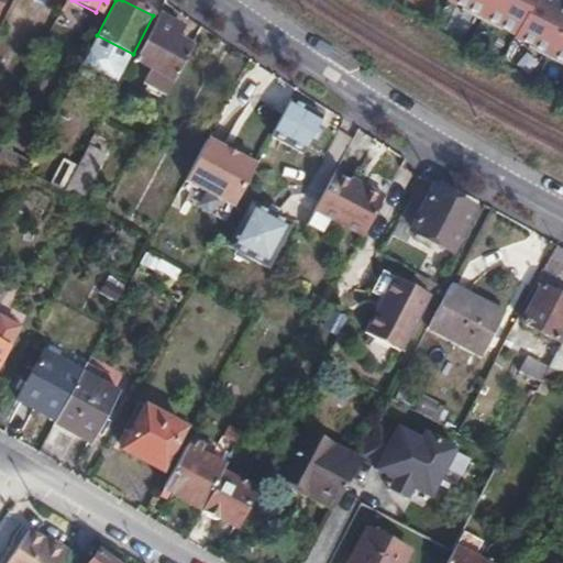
[(460,0),(497,19),(495,23),(562,57),(562,10),(542,0),(460,0)]
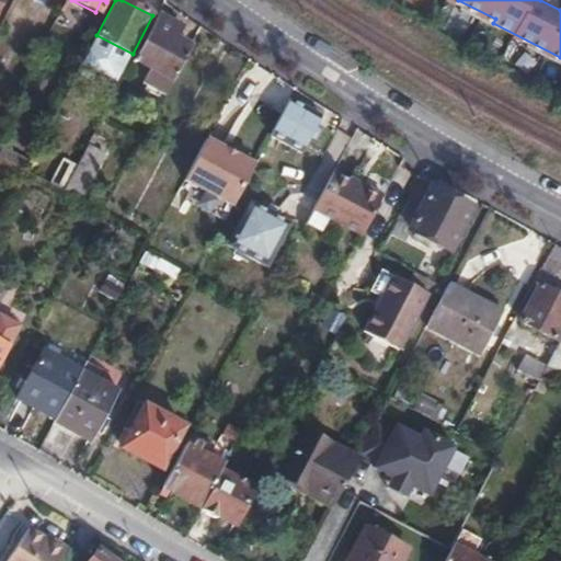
[(142,86),(164,96),(191,47),(175,39),(181,29),(158,16),(134,61),(150,70),(142,86)]
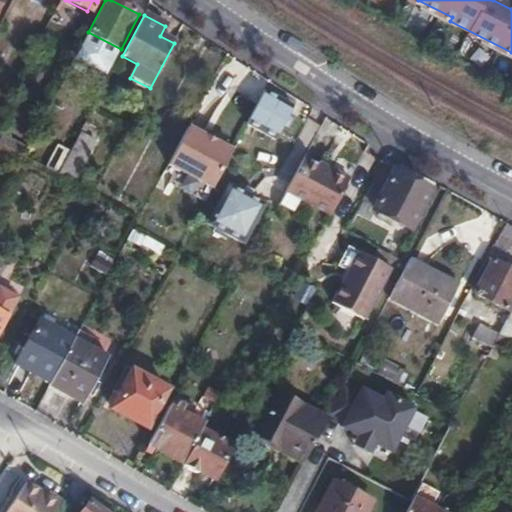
[(77,53),(66,75),(78,81),(90,59),(77,53)]
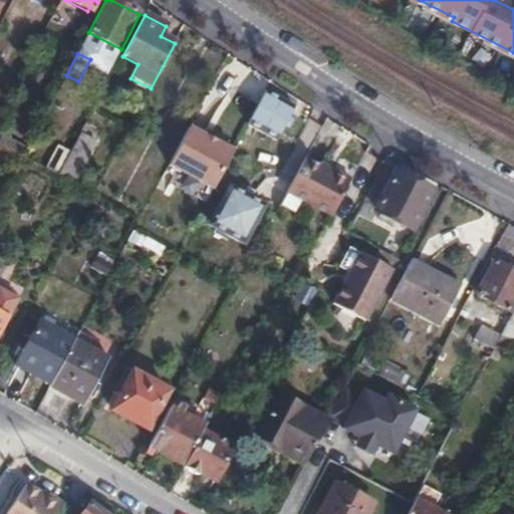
[(265,91),(247,124),(277,141),(295,106),(265,91)]
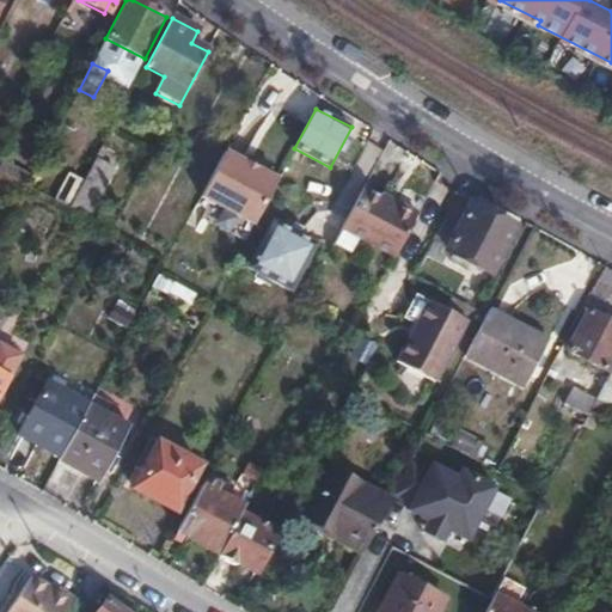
[(242,160),(224,151),(200,196),(254,225),(262,210),(277,181),(259,171),(242,160)]
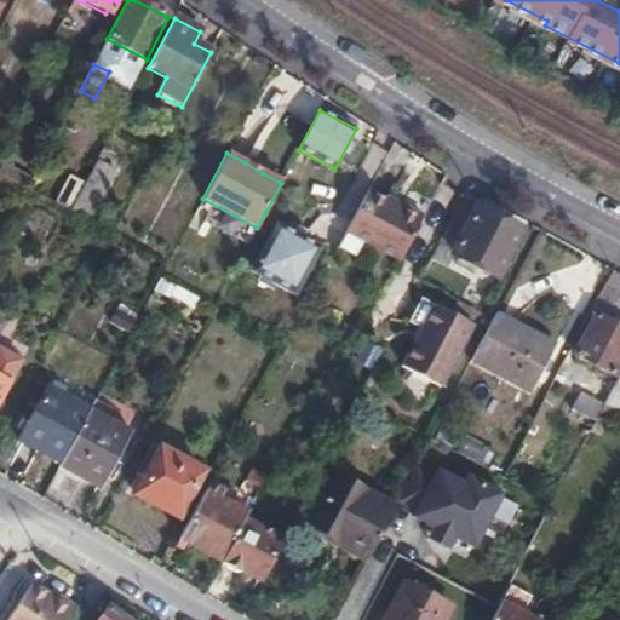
[(247,158),(245,162),(263,173),(267,168),(247,158)]
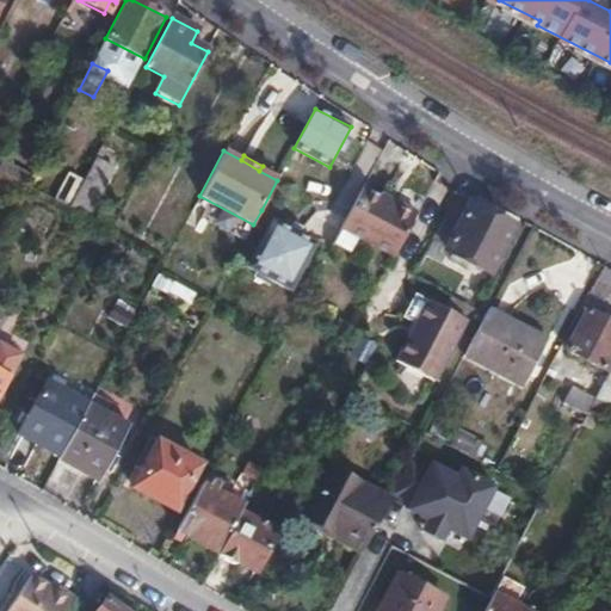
[(69,210),(87,220),(112,170),(97,160),(86,180),(69,210)]
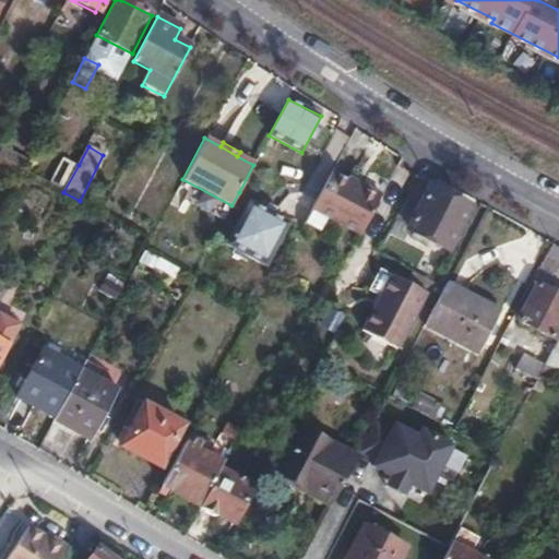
[(4,147),(3,147),(0,152),(0,158),(24,171),(30,162),(4,147)]
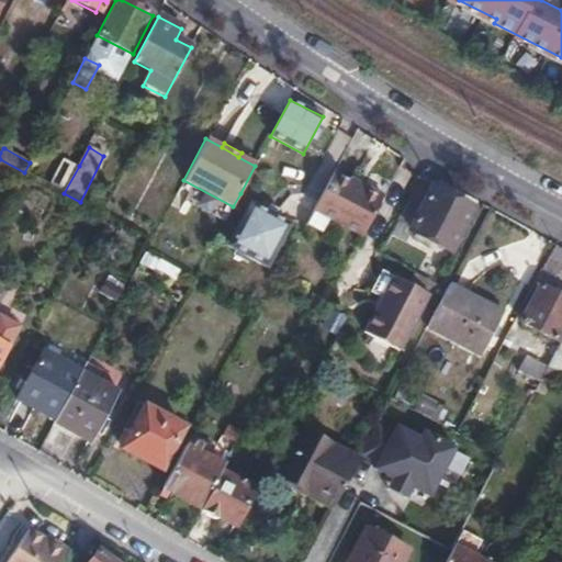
[(66,159),(52,186),(64,193),(79,166),(66,159)]
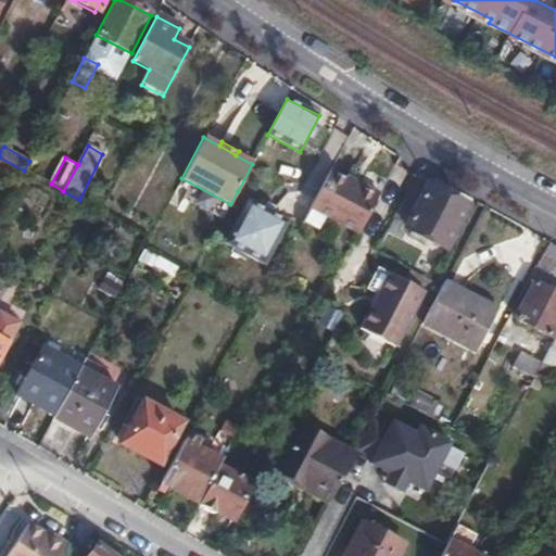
[(330,172),(310,209),(357,235),(378,193),(357,182),(355,186),(330,172)]
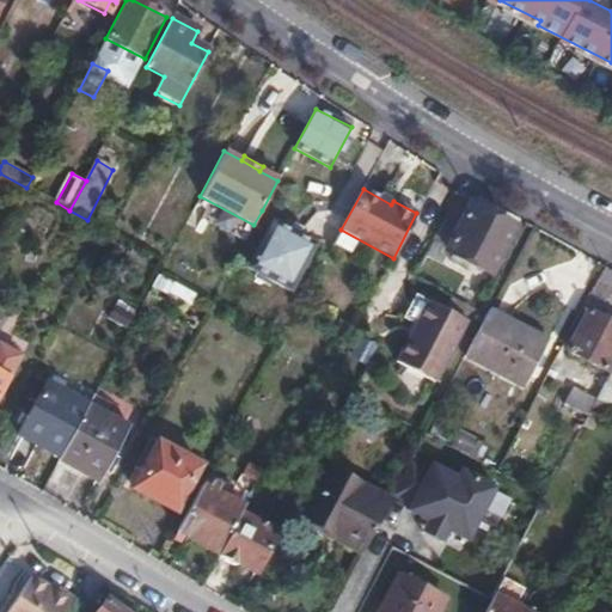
[(469,202),(467,202),(456,196),(433,240),(430,244),(444,251),(491,276),(518,226),(469,202)]
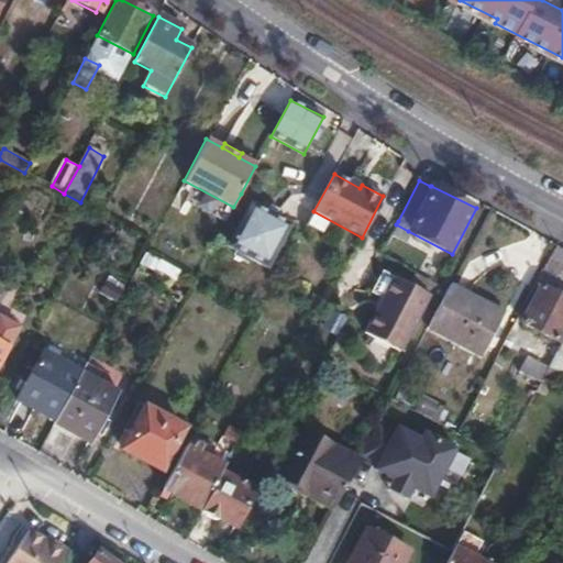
[(250,205),(227,249),(267,268),(289,225),(250,205)]
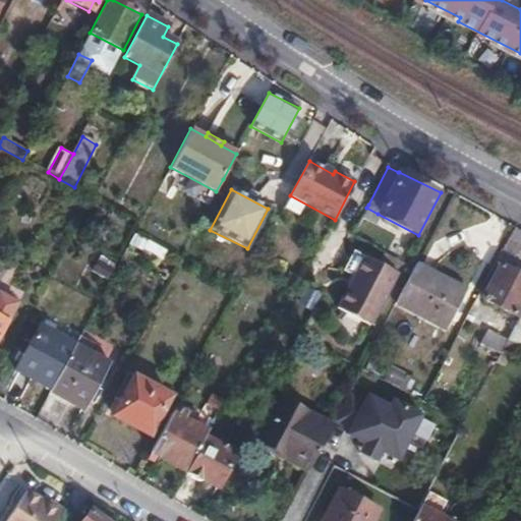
[(520,231),(513,227),(502,250),(515,256),(520,243),(520,231)]
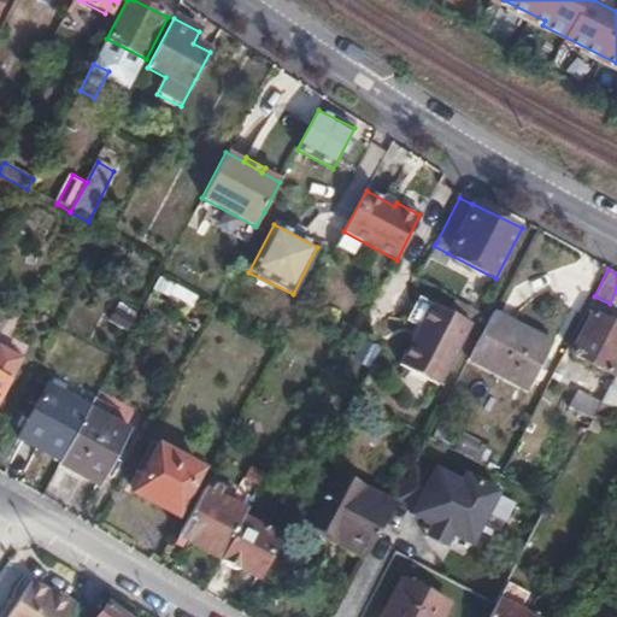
[(159,277),(154,288),(191,305),(195,294),(159,277)]
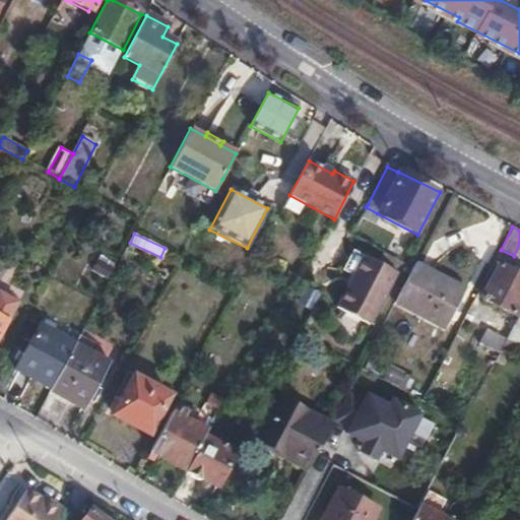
[(397,272),(365,255),(338,307),(370,324),(397,272)]
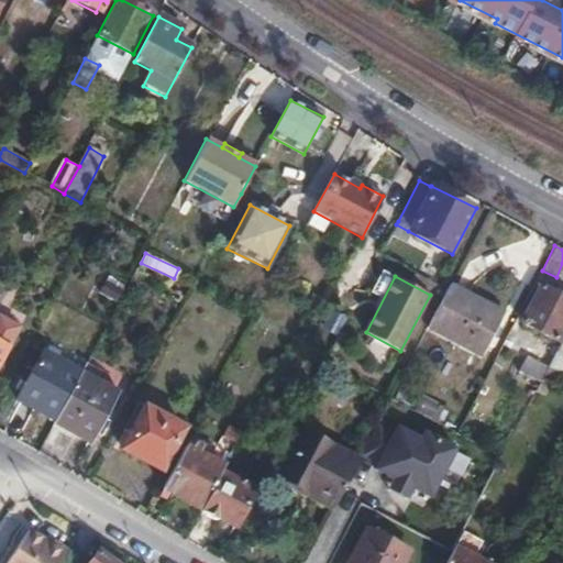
[(562,299),(539,287),(520,322),(555,340),(562,326),(562,299)]
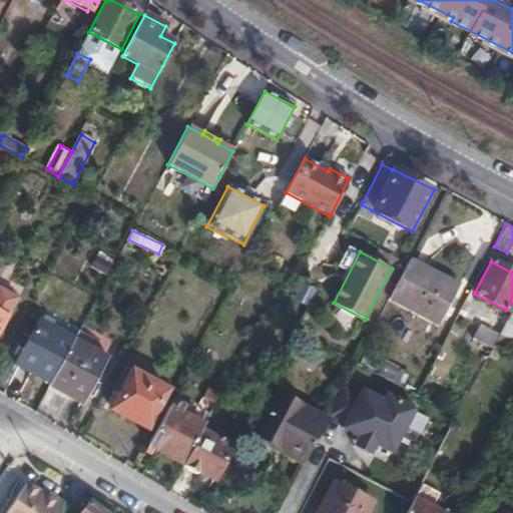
[(409,263),(390,299),(438,323),(457,288),(409,263)]
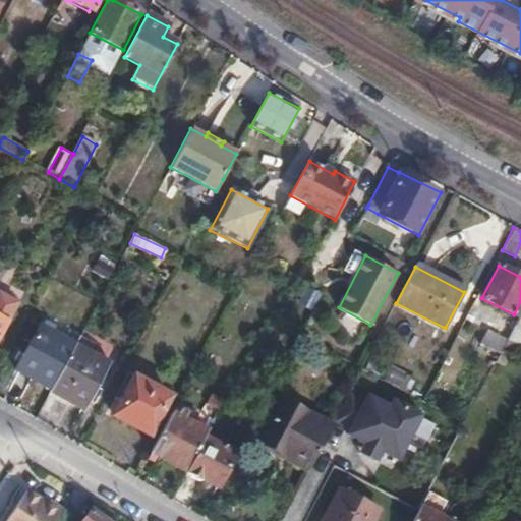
[(52,389),(75,344),(40,326),(16,370),(52,389)]
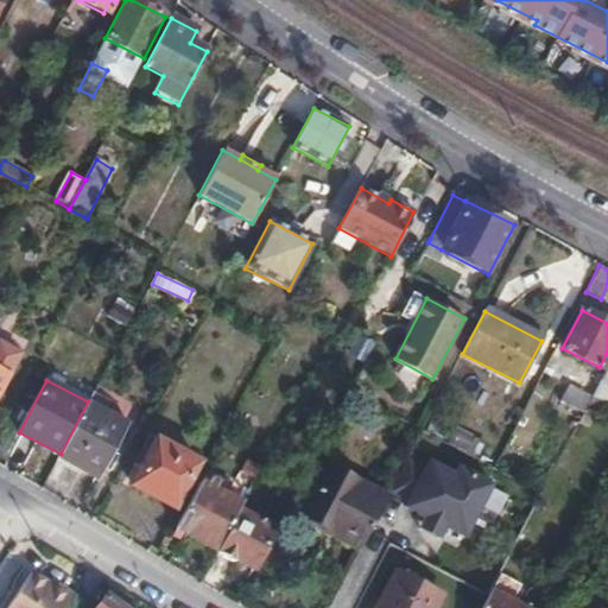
[(593,398),(605,404),(607,396),(607,384),(602,381),(593,398)]
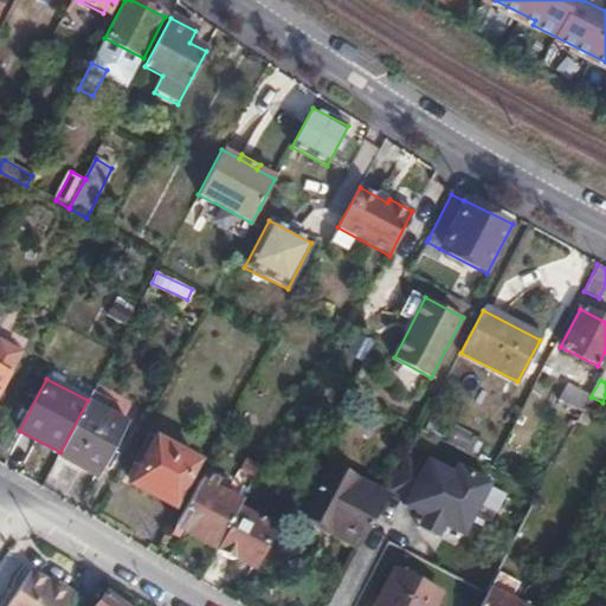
[(582,413),(590,399),(591,398),(567,385),(559,400),(582,413)]
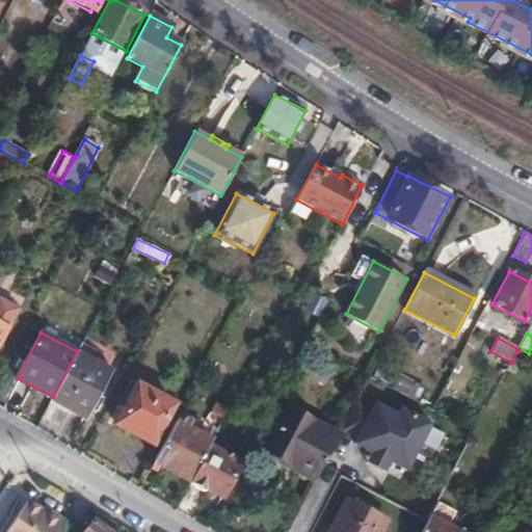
[(511,363),(507,370),(515,375),(526,354),(517,350),(511,363)]
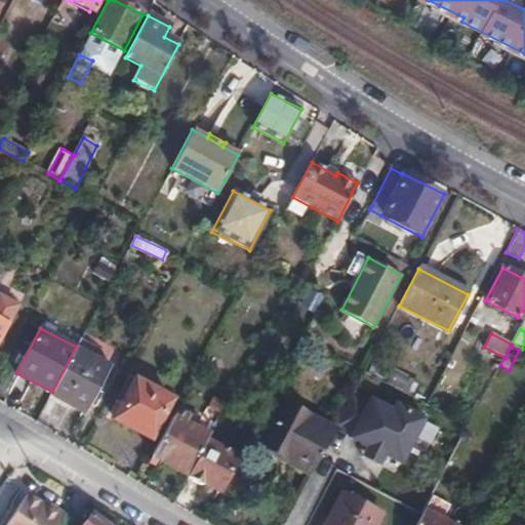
[(52,392),(50,395),(86,415),(112,366),(78,349),(76,347),(52,392)]
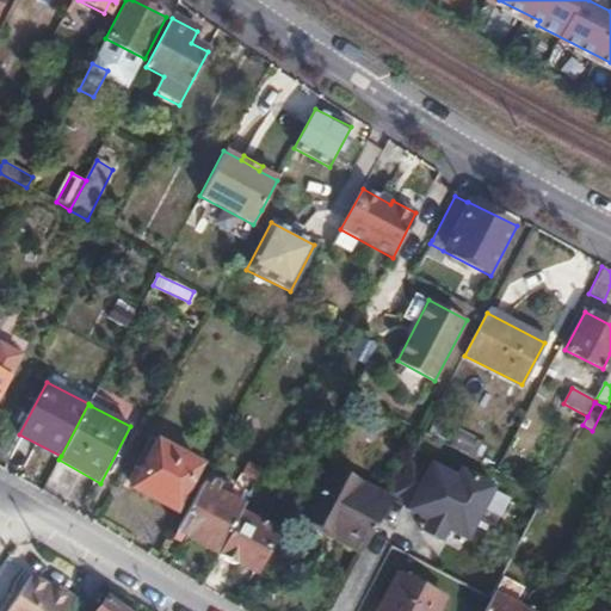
[(143,473),(134,489),(173,512),(197,468),(197,464),(150,440),(136,469),(143,473)]
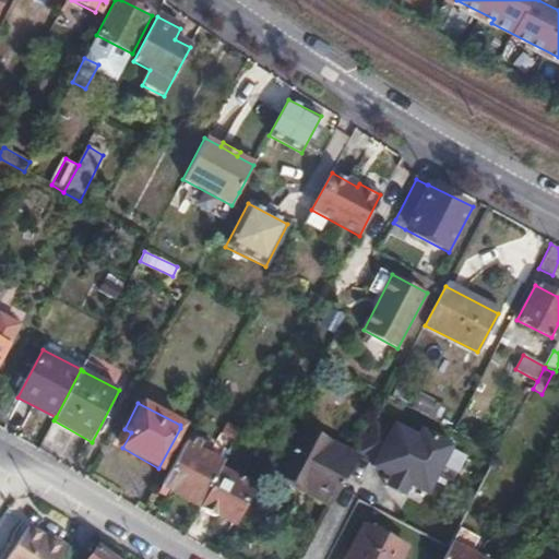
[(376,420),(360,450),(377,459),(373,464),(392,474),(389,478),(406,487),(409,483),(427,492),(452,444),(421,428),(418,435),(395,423),(392,429),(376,420)]
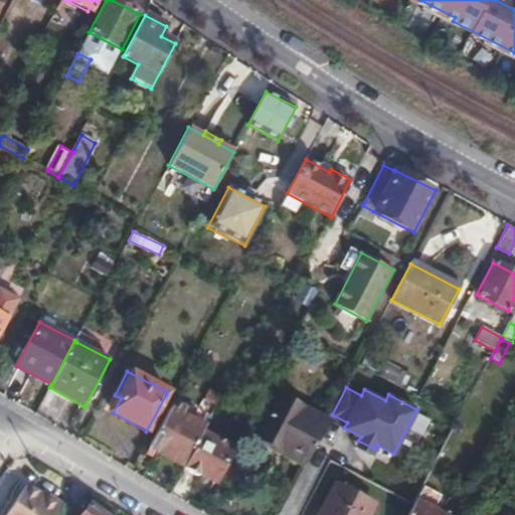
[(206,400),(217,406),(222,396),(211,390),(206,400)]
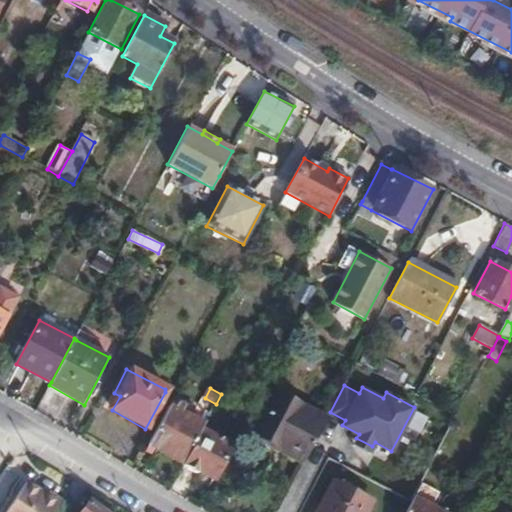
[(286,455),(302,464),(326,419),(278,394),(256,436),(287,453),(286,455)]
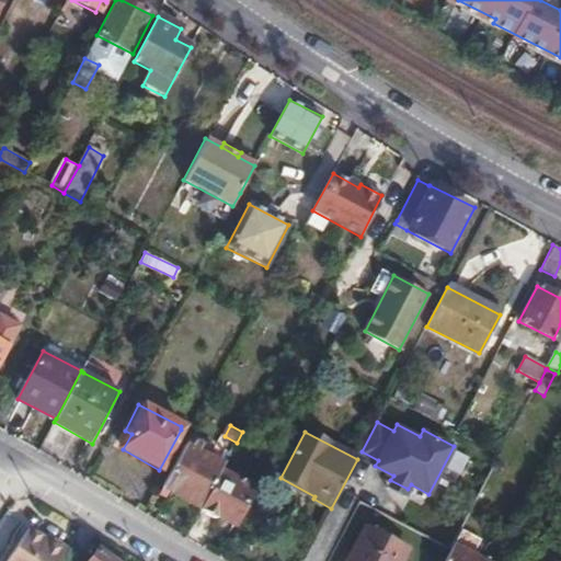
[(186,445),(162,489),(201,511),(202,508),(221,471),(225,465),(198,451),(202,445),(195,441),(191,448),(186,445)]
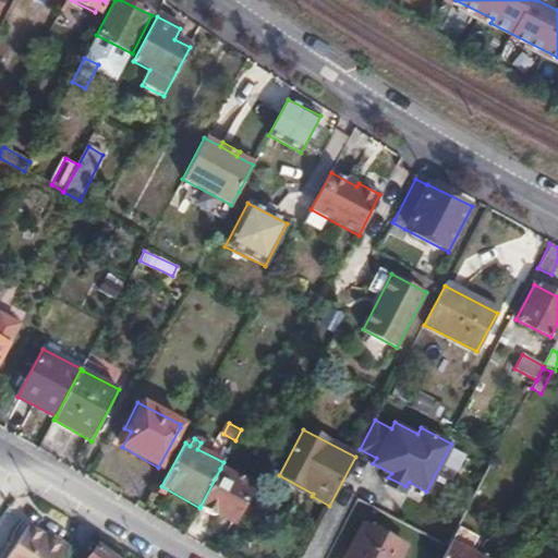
[(220,469),(201,506),(203,507),(204,509),(207,512),(210,514),(215,516),(217,514),(219,514),(235,523),(254,486),(220,469)]
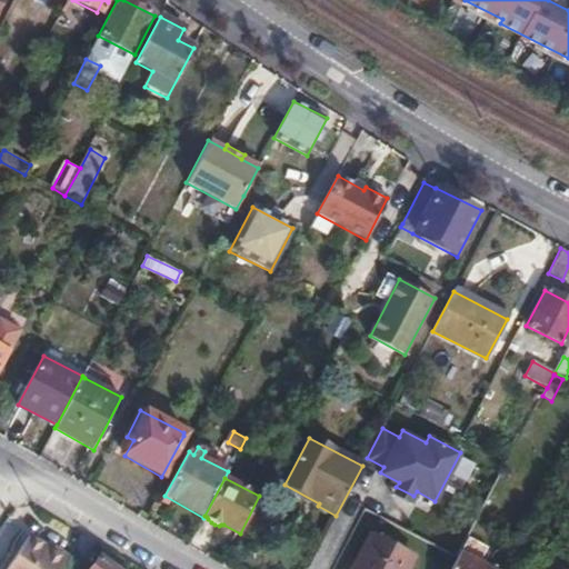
[(26,533),(0,568),(52,568),(60,559),(26,533)]
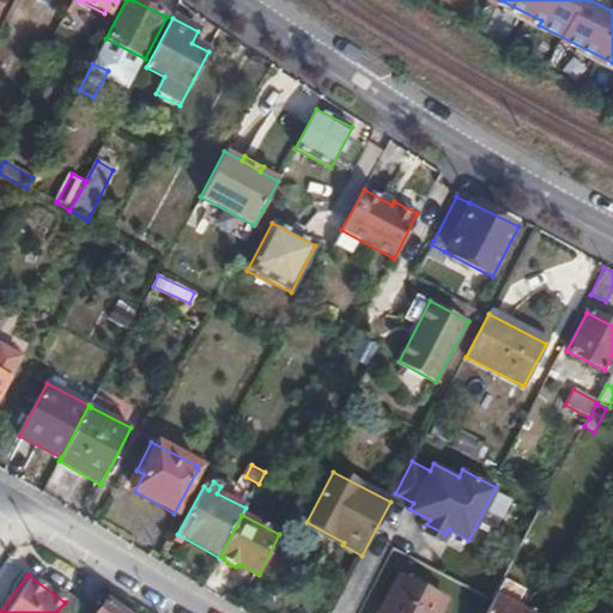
[(400,576),(381,612),(439,612),(447,600),(400,576)]
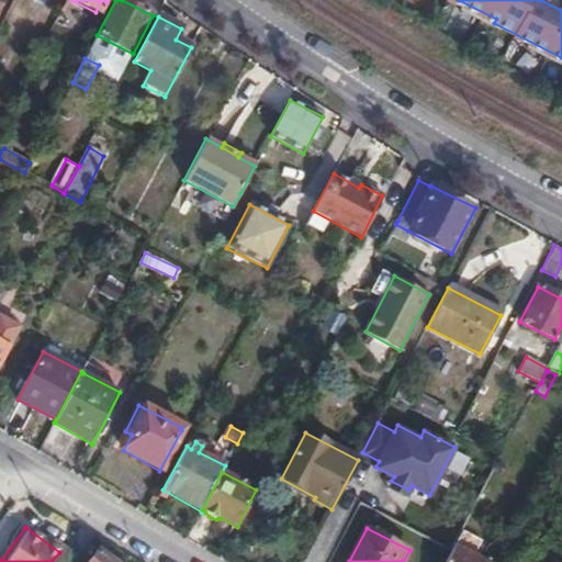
[(485,561),(454,547),(446,561),(485,561)]
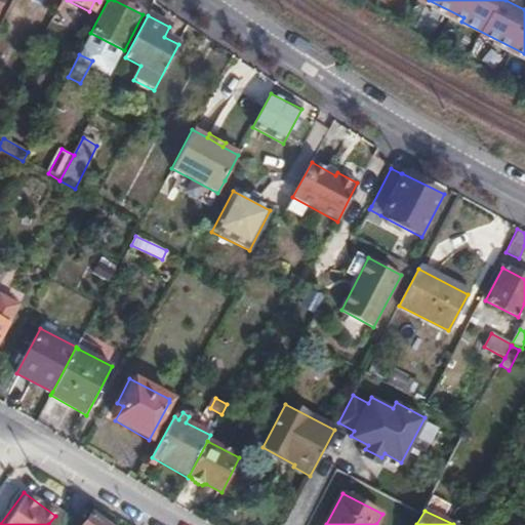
[(108,524),(91,513),(82,524),(108,524)]
